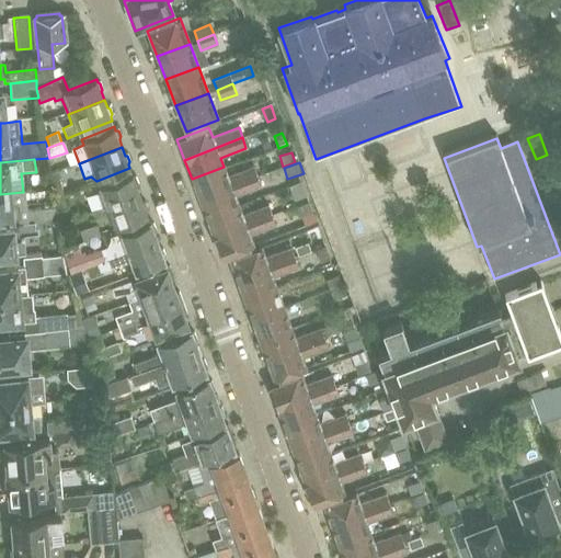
[(227,177),(224,167),(192,179),(198,198),(258,178),(253,166),(227,177)]
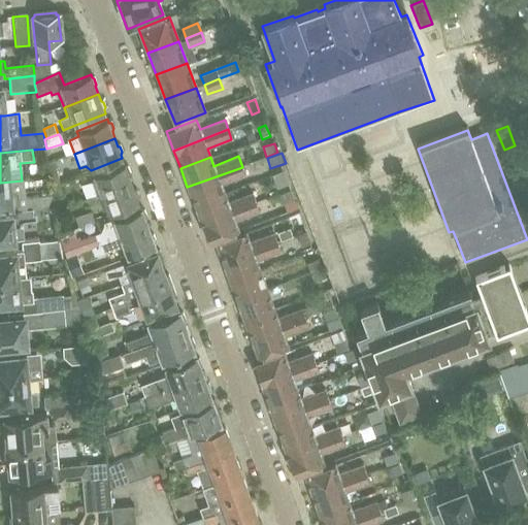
[(47,165),(52,188),(60,185),(54,163),(47,165)]
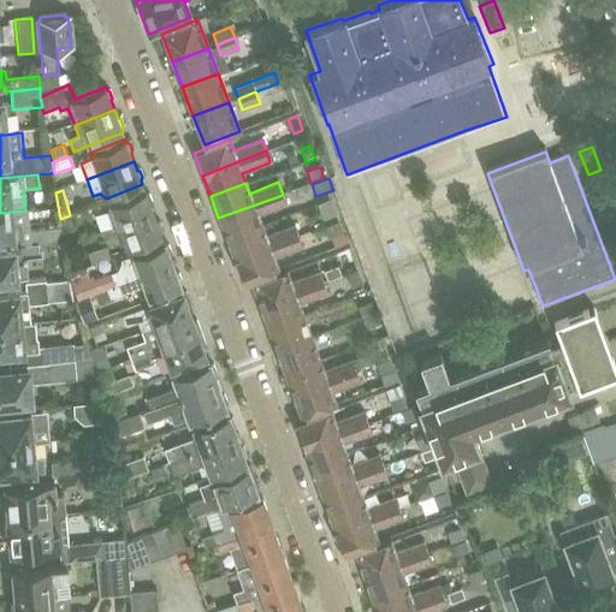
[(147,196),(144,191),(110,205),(112,211),(107,213),(114,229),(153,213),(149,206),(152,202),(149,197),(147,196)]
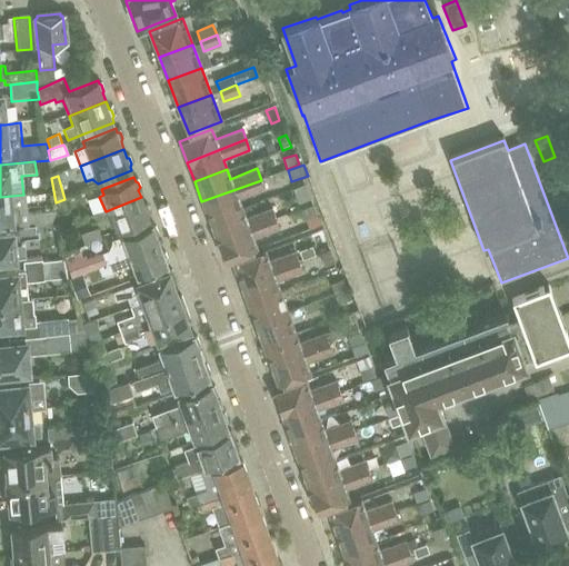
[(201,201),(209,221),(241,209),(238,200),(265,190),(261,180),(201,201)]
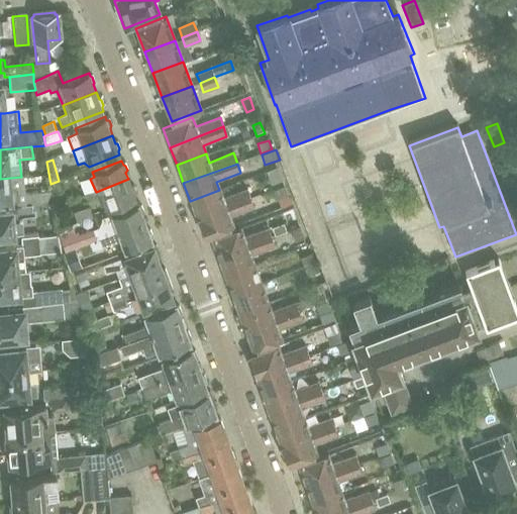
[(278,169),(266,173),(272,187),(283,182),(278,169)]
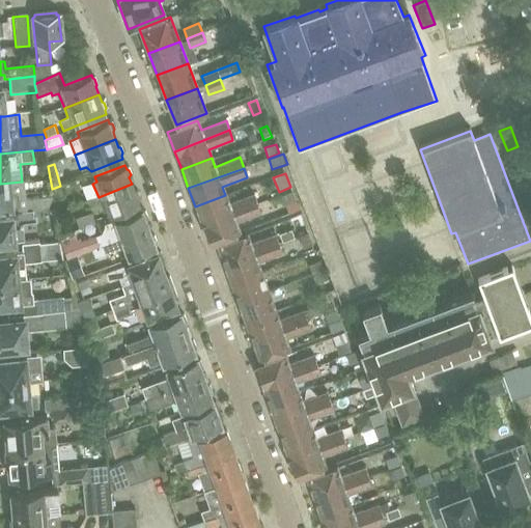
[(27,200),(27,198),(25,182),(22,182),(0,184),(0,211),(18,209),(18,213),(32,211),(53,209),(52,198),(27,200)]
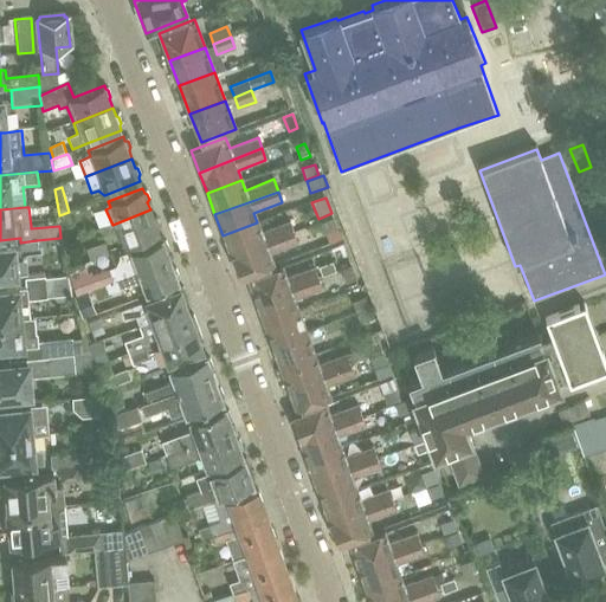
[(154,219),(150,209),(113,225),(118,241),(123,239),(126,246),(160,232),(158,230),(160,226),(156,220),(154,219)]
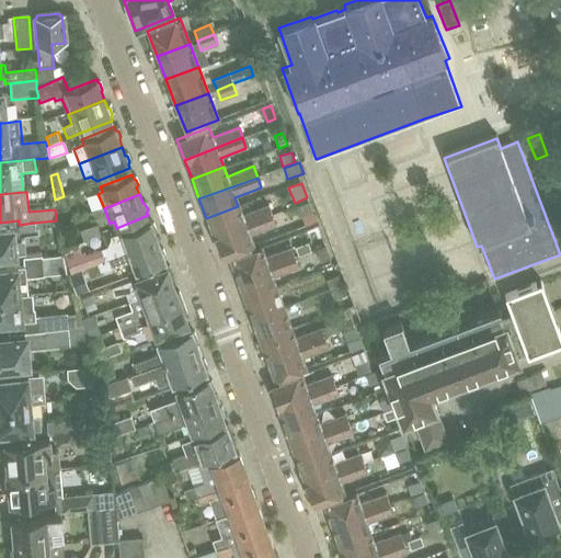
[(68,211),(64,196),(55,200),(57,213),(68,211)]
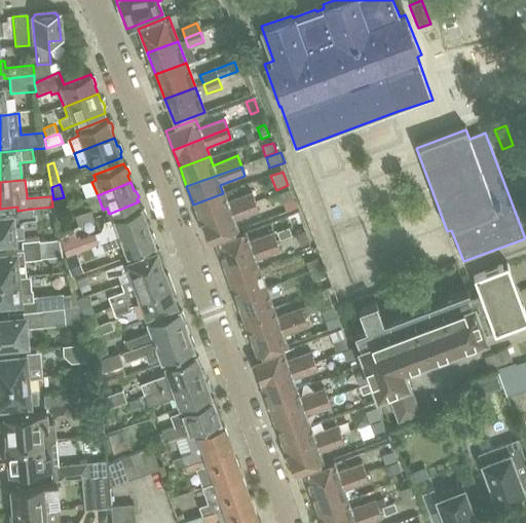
[(289,191),(277,195),(285,214),(296,210),(289,191)]
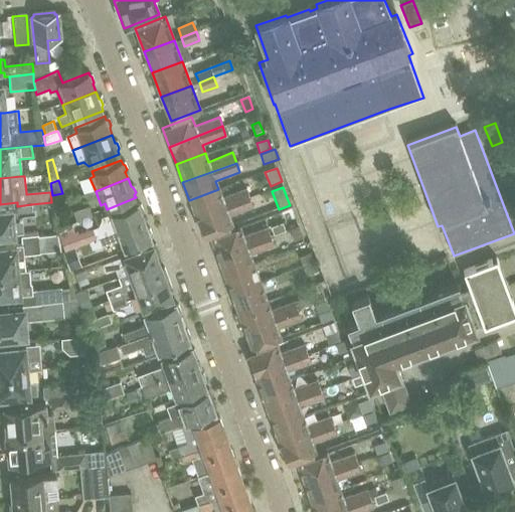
[(221,198),(218,189),(189,200),(196,218),(249,197),(245,189),(221,198)]
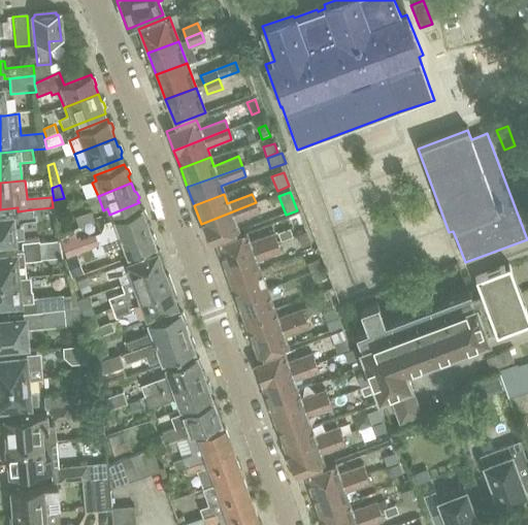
[(259,212),(256,202),(201,224),(208,242),(237,232),(234,223),(259,212)]
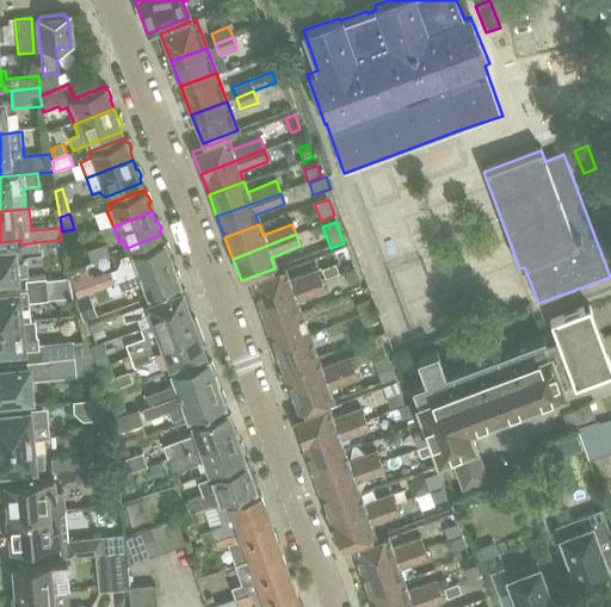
[(111,274),(115,285),(172,264),(168,254),(170,251),(167,243),(164,243),(162,241),(131,253),(133,256),(119,261),(123,270),(111,274)]
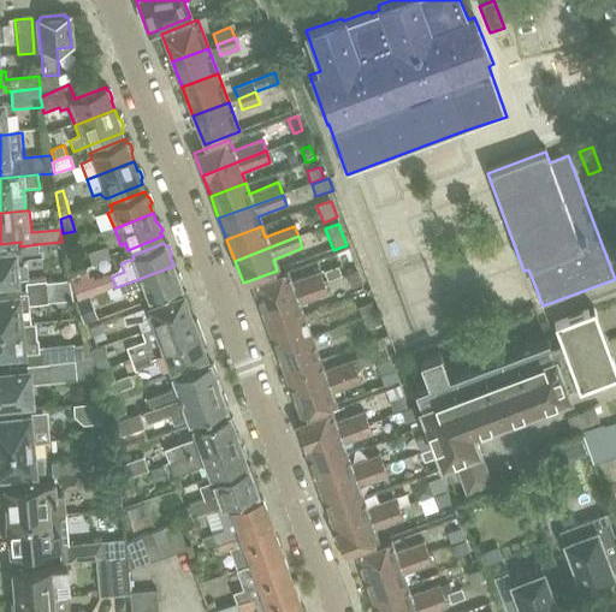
[(39,253),(37,244),(21,247),(16,247),(17,251),(0,253),(0,284),(18,283),(29,281),(28,265),(24,265),(24,260),(42,259),(42,253),(39,253)]
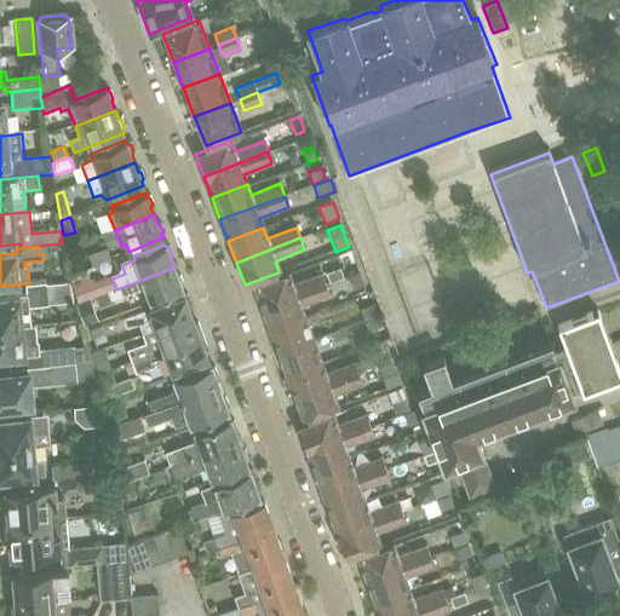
[(177,276),(174,268),(116,289),(102,294),(105,304),(144,289),(149,300),(182,288),(181,286),(183,283),(181,277),(177,276)]
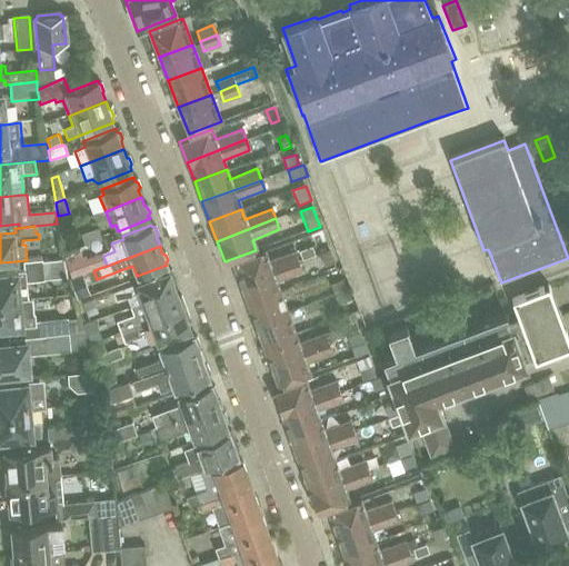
[(299,252),(302,261),(316,257),(312,248),(299,252)]
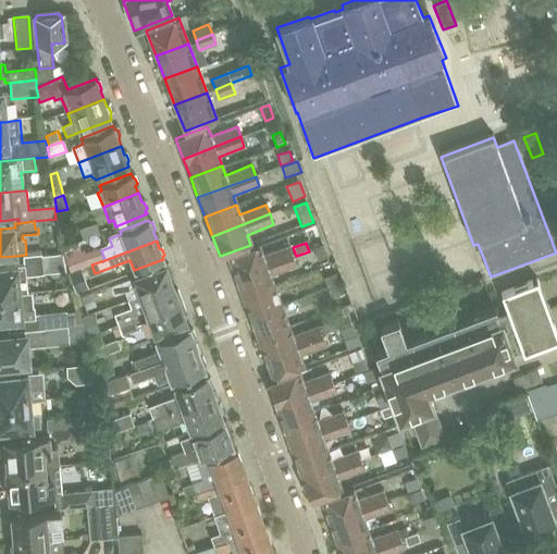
[(323,245),(313,249),(318,262),(329,258),(323,245)]
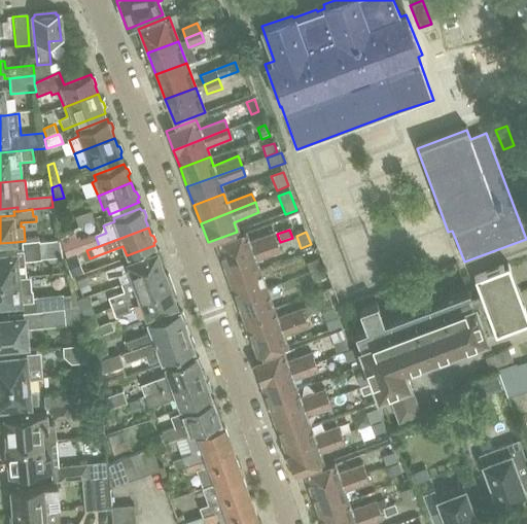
[(215,244),(222,264),(277,243),(273,234),(248,243),(245,234),(215,244)]
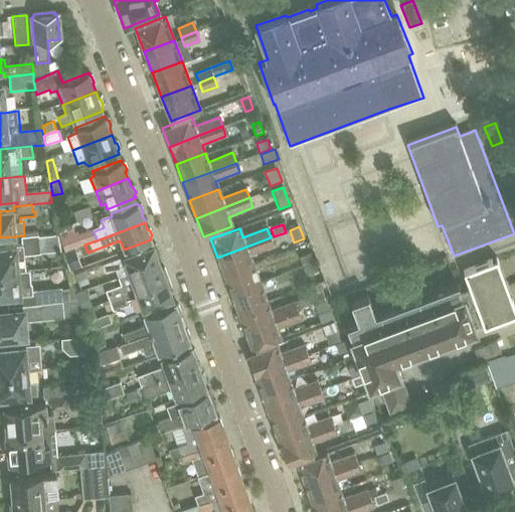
[(0,273),(25,272),(24,257),(40,256),(38,237),(21,238),(22,246),(0,247),(0,273)]
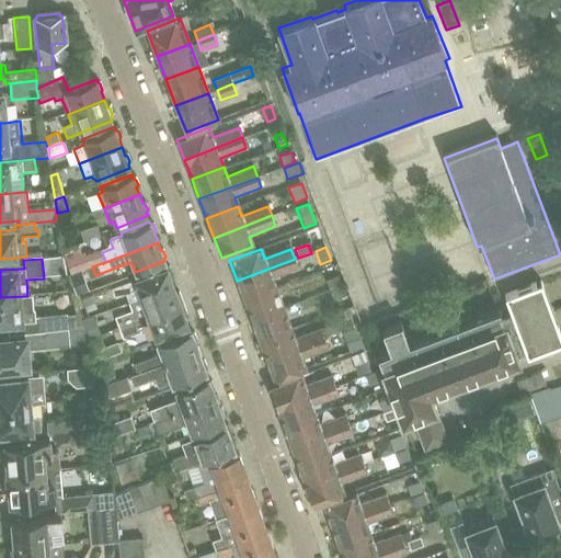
[(237,281),(244,300),(275,289),(272,279),(298,270),(295,259),(237,281)]
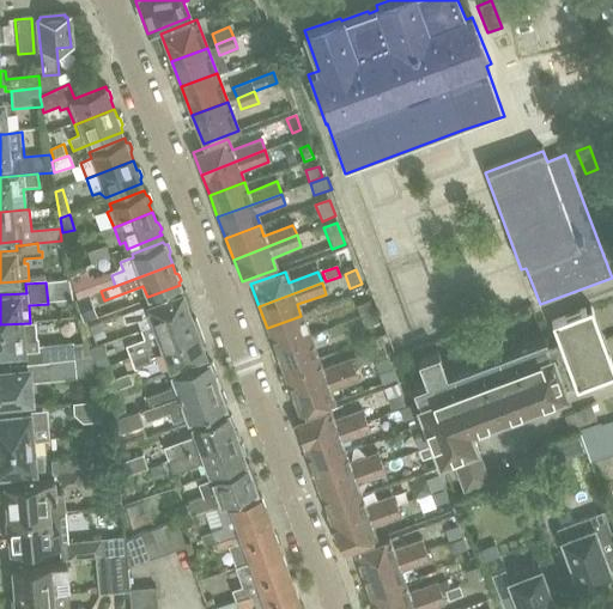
[(153,326),(188,312),(186,305),(189,304),(184,292),(181,293),(181,291),(145,305),(145,306),(122,315),(127,326),(137,321),(140,330),(153,326)]
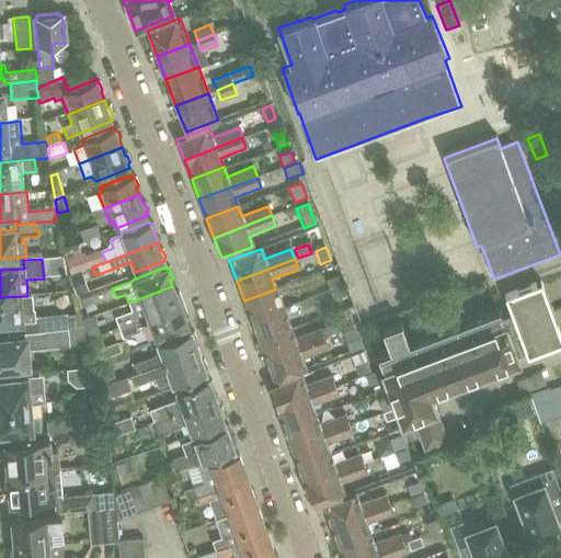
[(81,271),(71,275),(69,275),(72,283),(83,279),(81,271)]
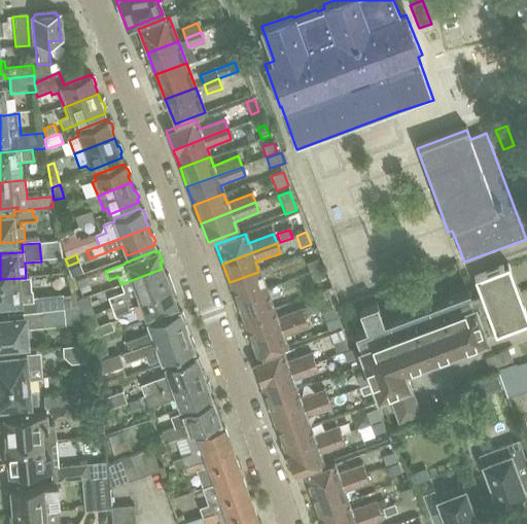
[(318,259),(306,264),(310,274),(321,269),(318,259)]
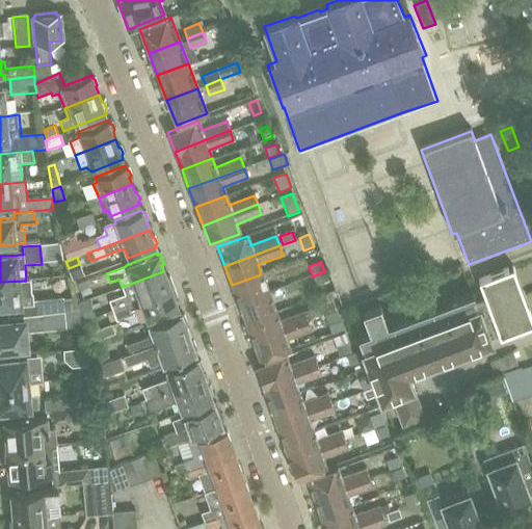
[(500,338),(511,334),(511,333),(531,324),(531,319),(529,311),(513,268),(478,281),(483,293),(474,297),(483,322),(490,341),(500,337),(500,338)]
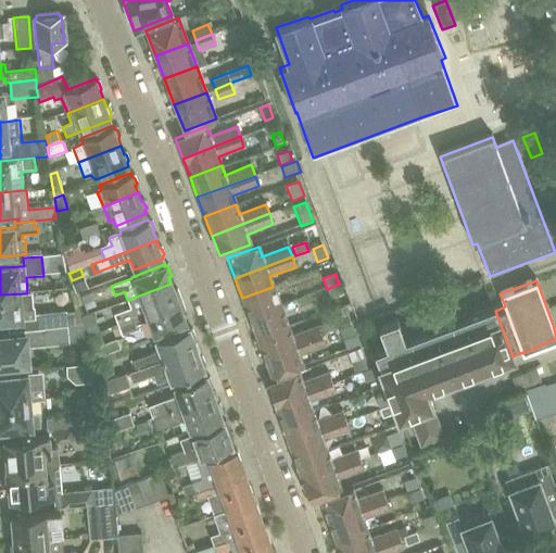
[(171,284),(139,296),(127,300),(130,309),(114,315),(118,325),(180,301),(177,291),(174,292),(171,284)]
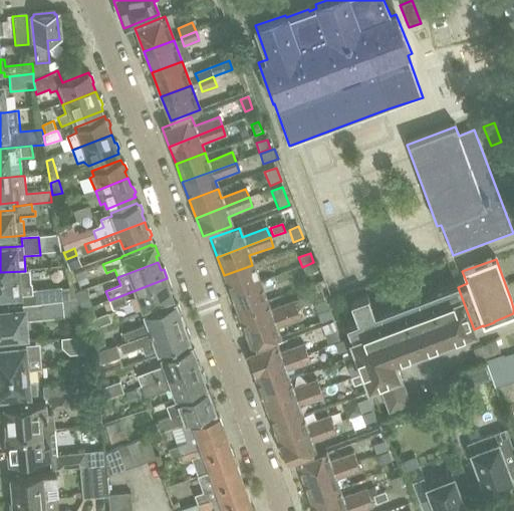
[(314,263),(302,268),(305,277),(317,272),(314,263)]
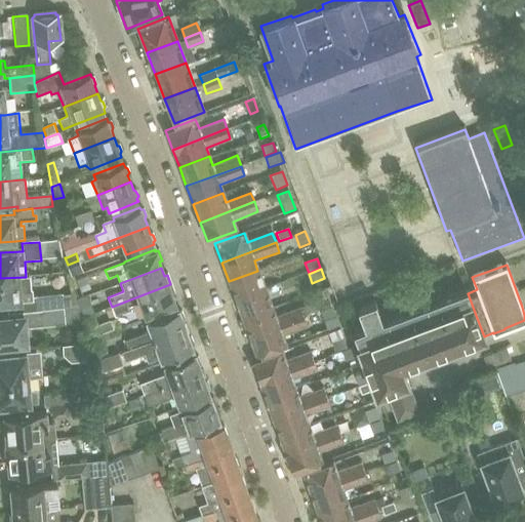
[(229,281),(235,299),(265,288),(257,271),(229,281)]
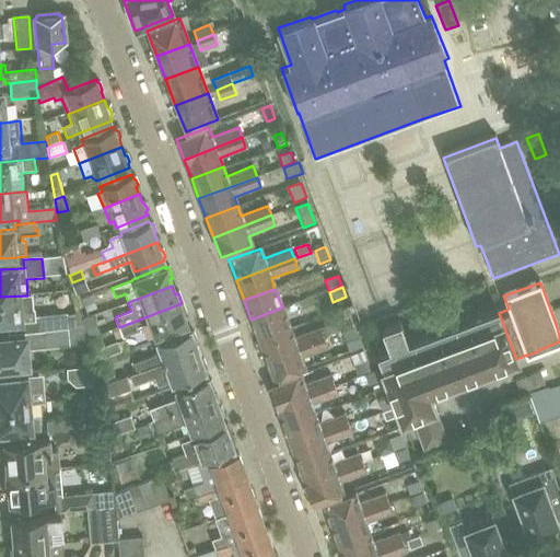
[(28,313),(32,311),(31,294),(27,296),(0,297),(0,324),(11,323),(30,322),(28,313)]
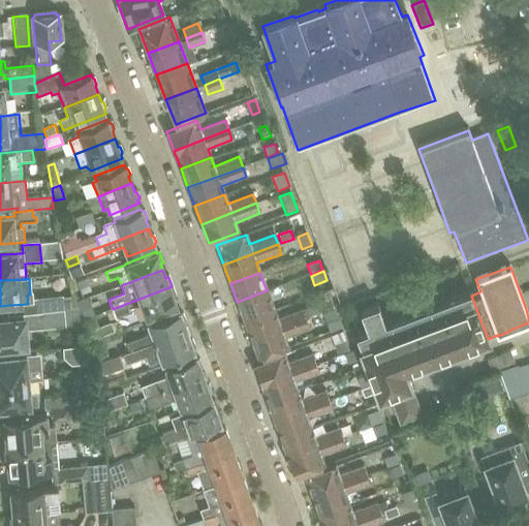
[(79,283),(83,296),(92,292),(87,280),(79,283)]
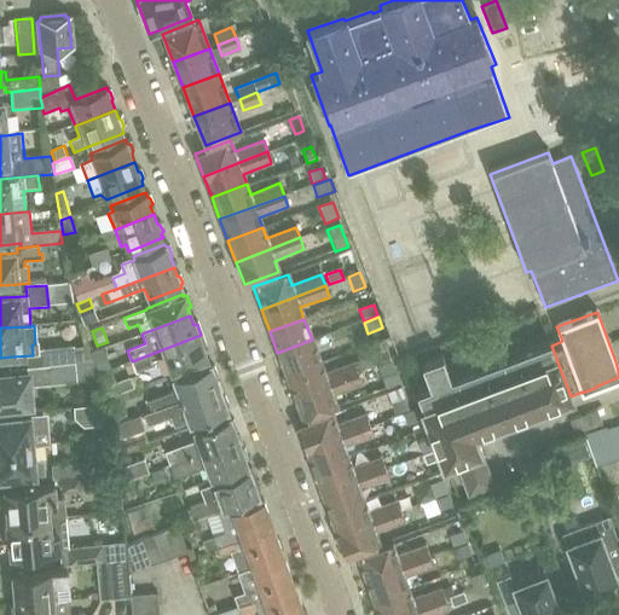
[(206,348),(201,335),(132,361),(136,372),(155,365),(155,364),(166,359),(171,371),(207,358),(203,349),(206,348)]
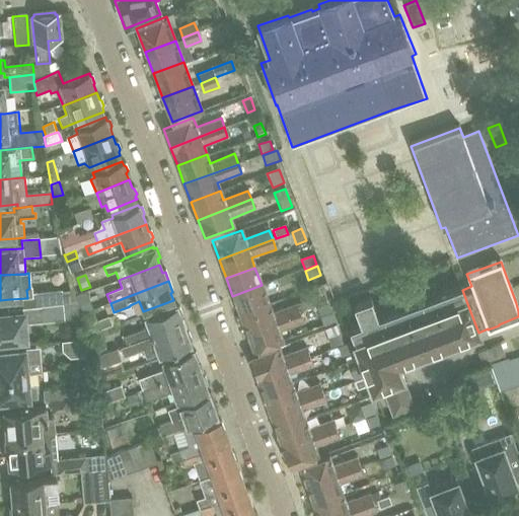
[(269,304),(262,285),(232,296),(239,314),(269,304)]
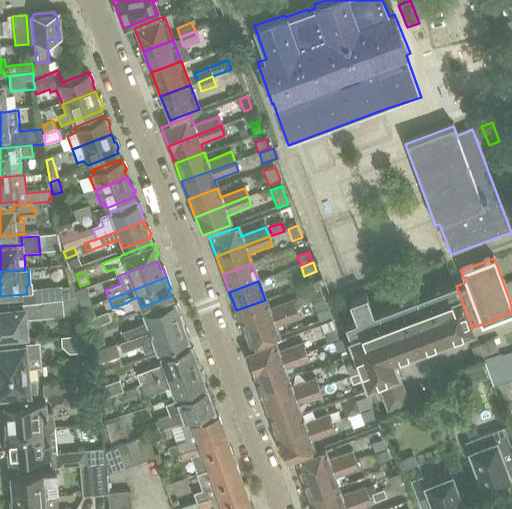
[(367,384),(377,380),(388,409),(407,402),(391,358),(472,328),(465,310),(456,286),(455,283),(373,313),(366,295),(349,301),(355,320),(344,324),(356,354),(362,372),(366,382),(367,384)]
